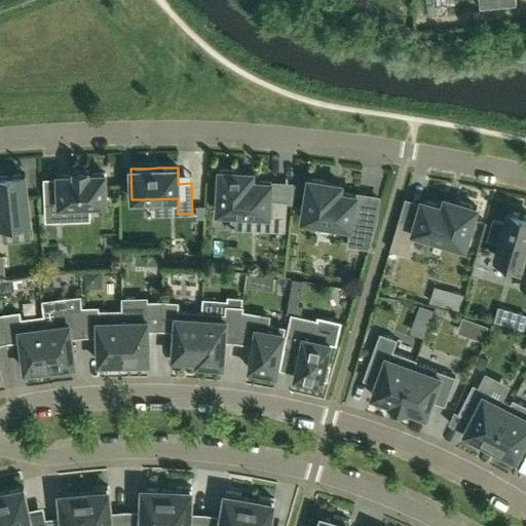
[(271,182),(253,180),(241,180),(242,172),(220,170),(217,212),(257,215),(256,229),(285,231),(287,200),(270,199),(271,182)]
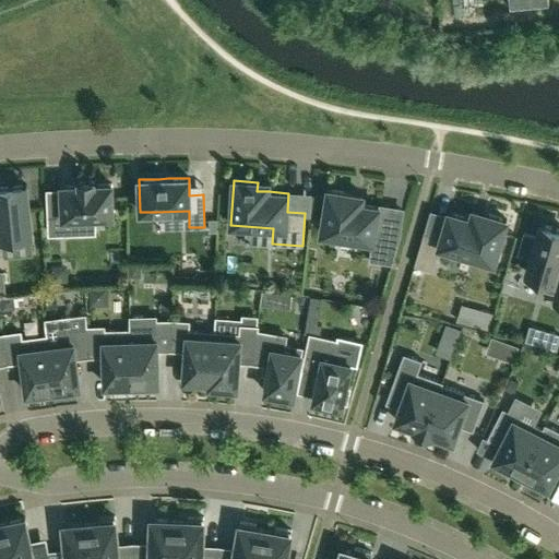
[(62,205),(48,206),(49,234),(74,233),(74,217),(114,216),(111,183),(94,185),(94,181),(80,181),(80,185),(61,186),(62,205)]
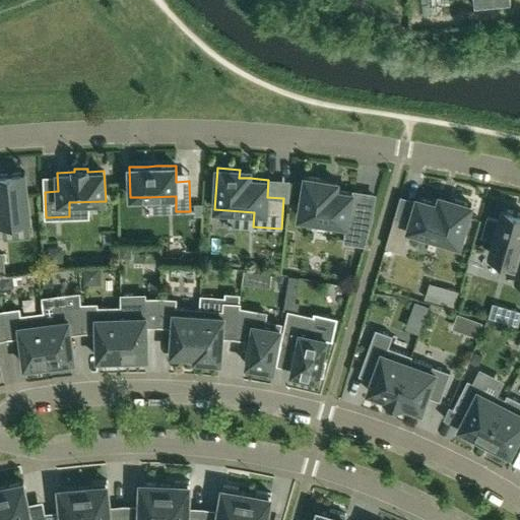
[(0,237),(3,237),(1,221),(29,218),(24,173),(0,175),(0,237)]
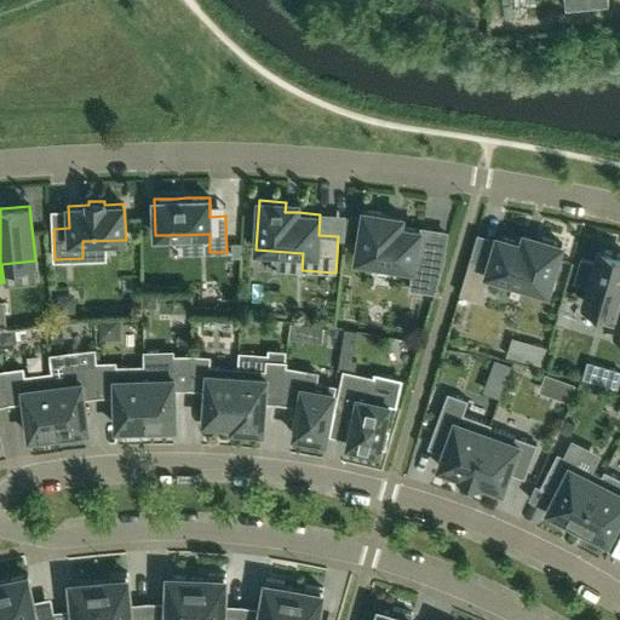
[(389,224),(390,214),(363,210),(356,259),(412,268),(409,290),(435,293),(446,257),(417,252),(420,229),(389,224)]
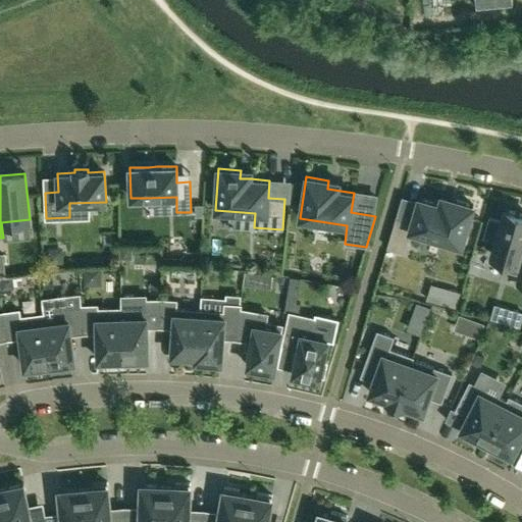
[(440,198),(438,204),(418,198),(418,201),(412,220),(397,215),(386,248),(404,253),(411,230),(461,246),(473,205),(452,199),(444,197),(441,196),(440,198)]
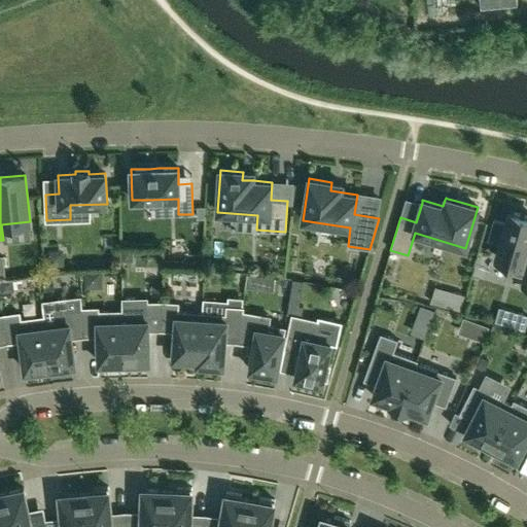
[(526,258),(524,258),(526,247),(526,216),(510,211),(505,223),(494,220),(489,239),(500,242),(496,257),(513,261),(510,272),(525,277),(522,286),(526,287),(526,258)]
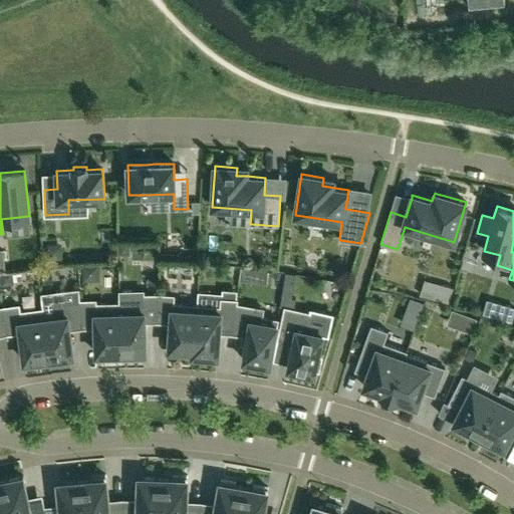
[(442,285),(438,300),(449,303),(454,288),(442,285)]
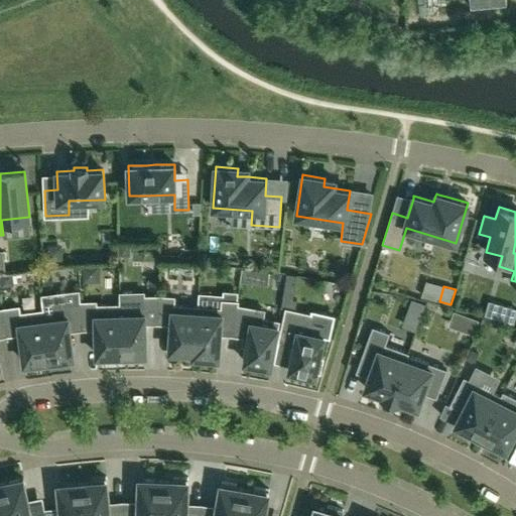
[(221,327),(234,328),(237,305),(238,301),(238,291),(223,290),(223,294),(199,293),(198,306),(195,356),(198,357),(197,361),(214,362),(214,358),(219,358),(221,327)]
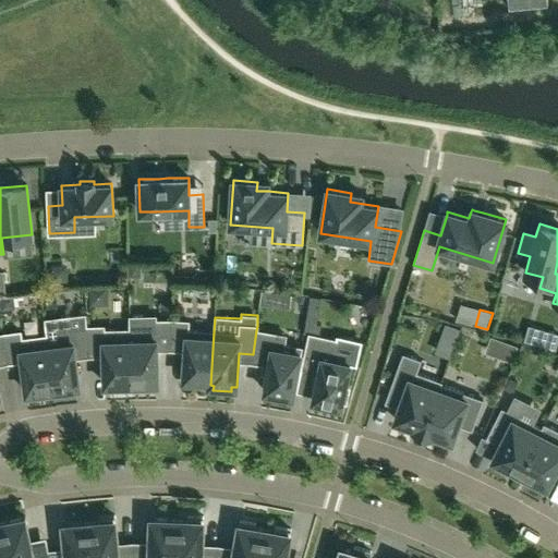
[(157,349),(171,349),(172,319),(156,319),(156,334),(131,335),(131,388),(153,387),(153,383),(158,383),(157,349)]
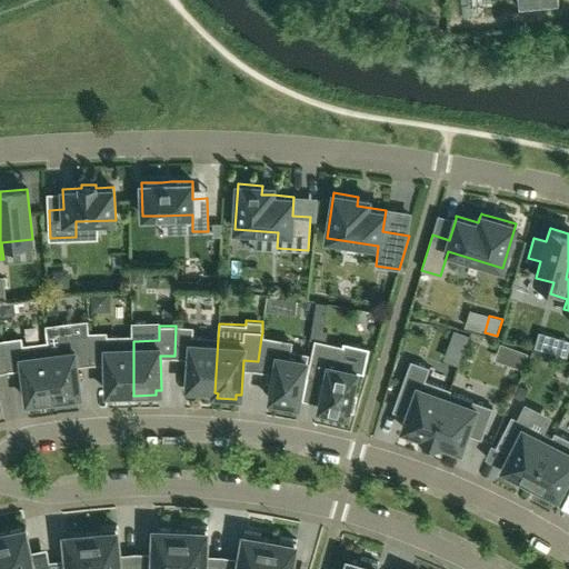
[(187,391),(215,392),(218,338),(191,337),(192,327),(176,326),(175,356),(189,357),(187,391)]
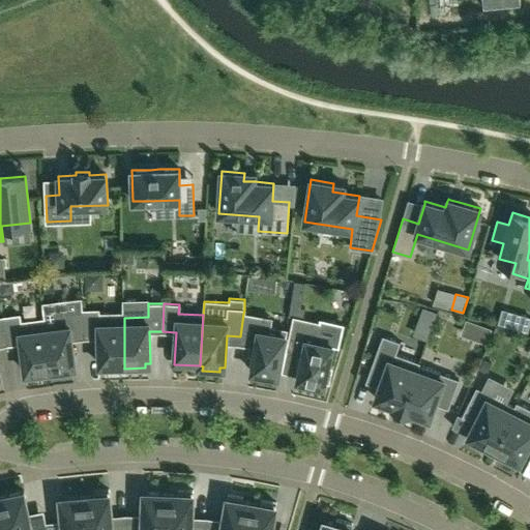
[(291,305),(289,316),(303,318),(305,307),(301,306),(291,305)]
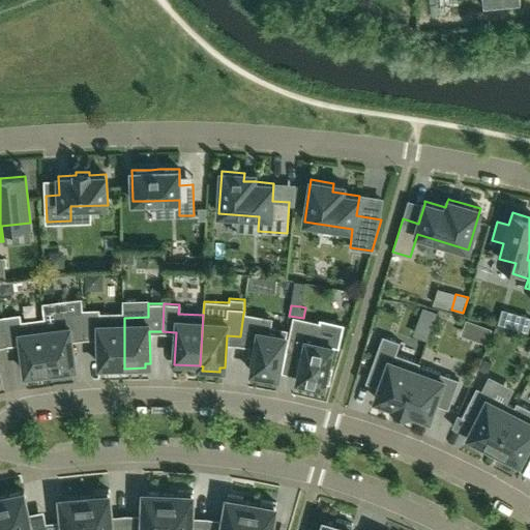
[(437,312),(423,307),(418,324),(431,328),(437,312)]
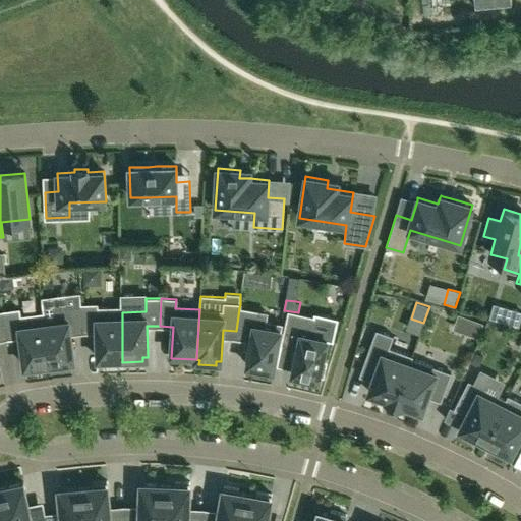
[(70,334),(83,332),(81,304),(57,307),(58,316),(45,317),(50,367),(70,365),(69,361),(74,360),(70,334)]
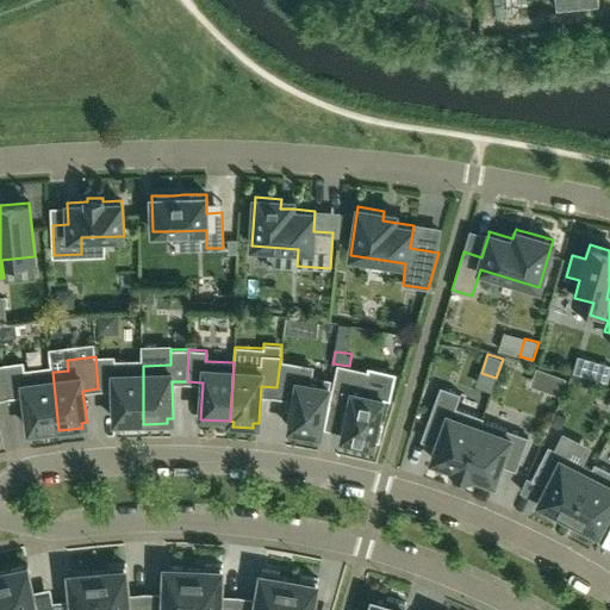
[(113,356),(95,356),(98,388),(113,388),(114,421),(119,419),(119,424),(143,424),(143,366),(143,360),(113,360),(113,356)]
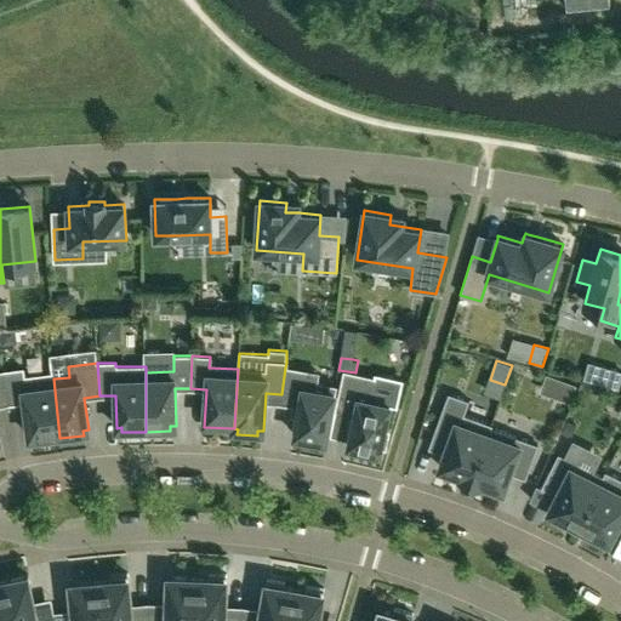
[(620,370),(607,366),(602,385),(619,389),(620,382),(620,370)]
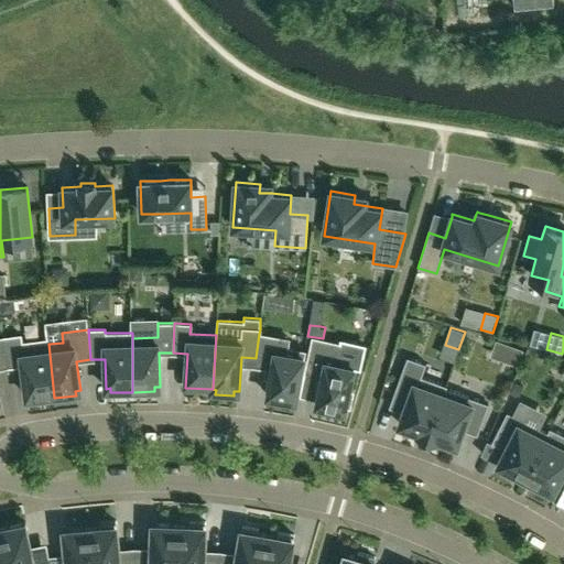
[(289,338),(259,334),(256,358),(256,362),(268,365),(266,377),(270,378),(268,394),(273,396),(272,400),(290,403),(291,399),(296,400),(304,350),(286,348),(289,338)]
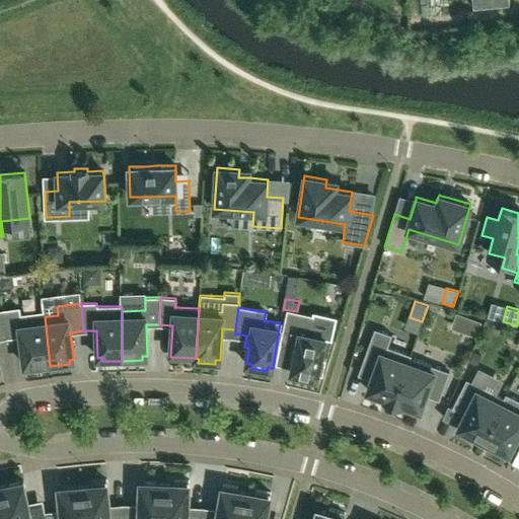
[(19,308),(3,310),(8,337),(21,336),(24,365),(29,365),(29,369),(50,366),(45,316),(44,312),(19,315),(19,308)]
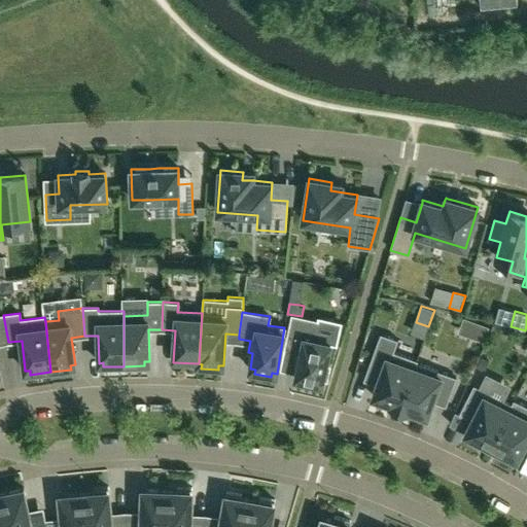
[(0,376),(1,376),(0,372),(0,343),(8,342),(3,315),(0,315),(0,376)]
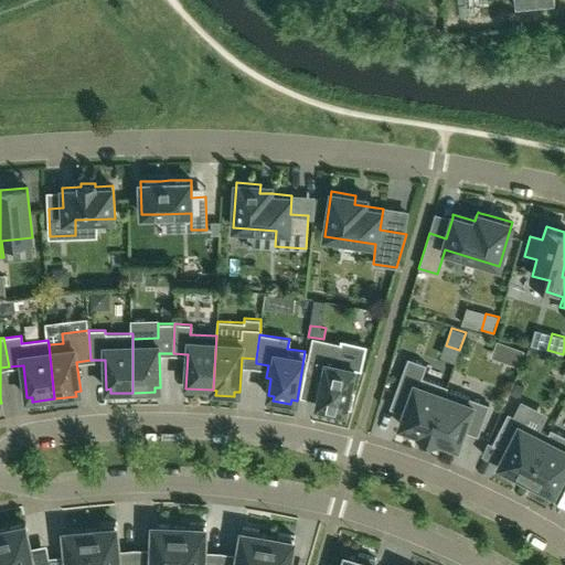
[(313,338),(306,372),(318,374),(316,386),(320,387),(317,405),(322,406),(321,411),(339,414),(340,409),(345,411),(347,406),(350,407),(353,393),(350,392),(355,362),(339,359),(341,344),(313,338)]
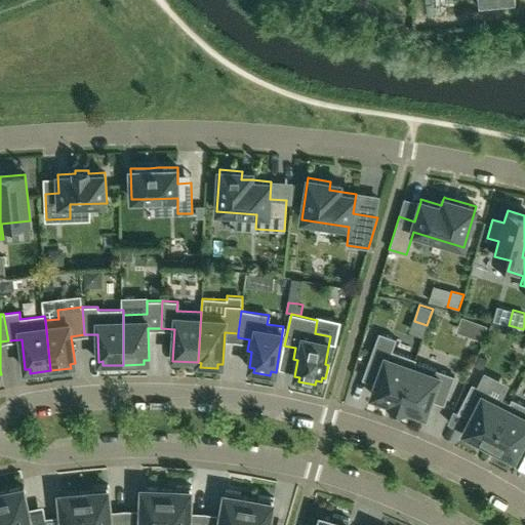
[(481,340),(486,325),(474,321),(469,335),(481,340)]
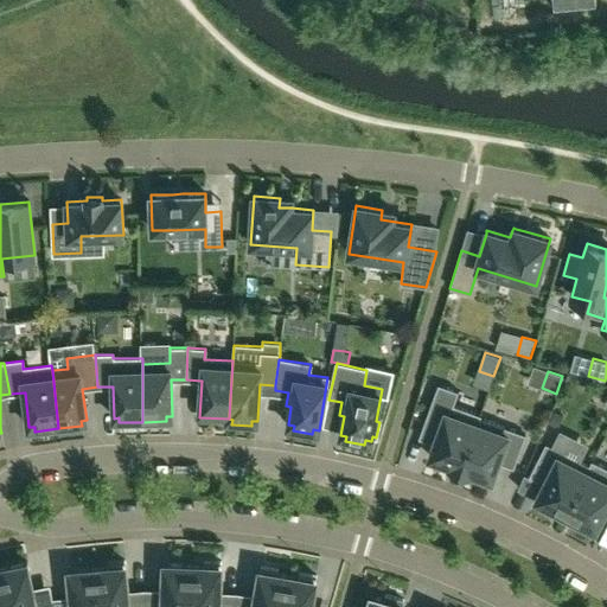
[(429,457),(449,464),(451,464),(449,465),(460,468),(479,417),(480,417),(480,415),(453,404),(458,391),(439,384),(419,438),(434,443),(429,457)]
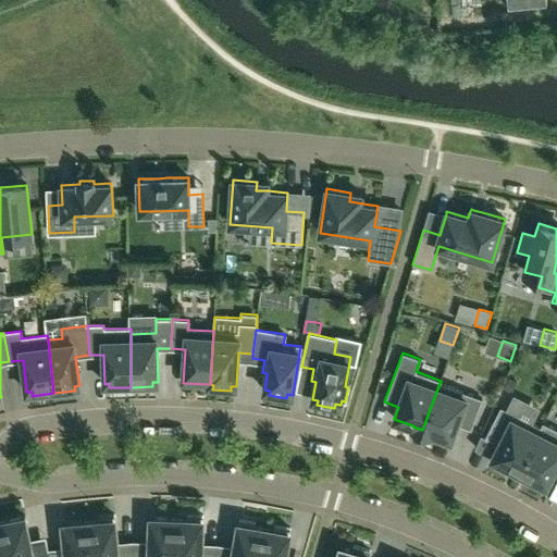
[(452,440),(457,423),(471,429),(482,398),(441,383),(440,383),(422,430),(432,433),(433,433),(452,440)]
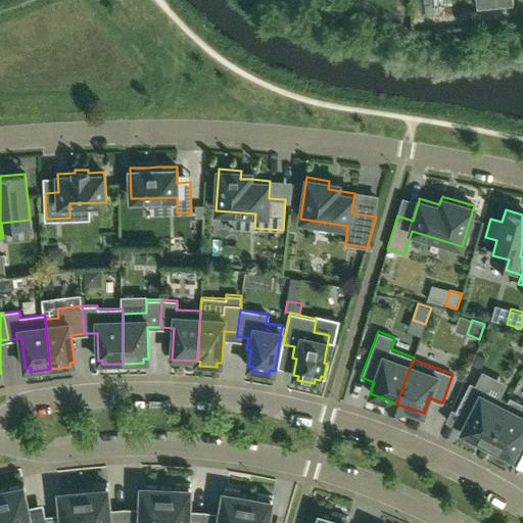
[(478,439),(479,439),(486,443),(509,401),(508,401),(470,382),(456,410),(469,417),(462,429),(478,438),(478,439)]
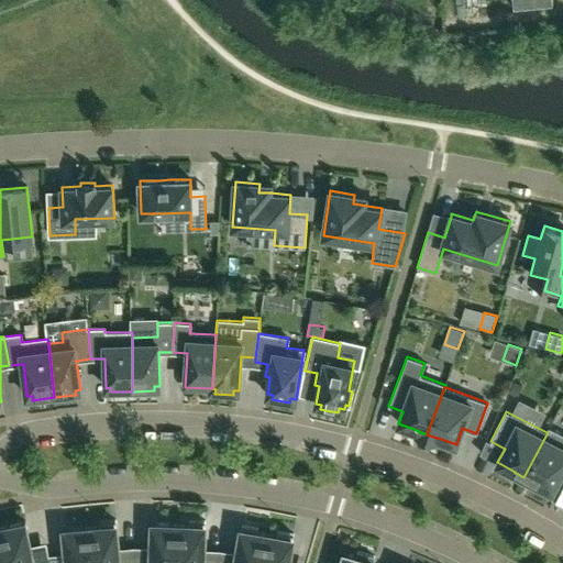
[(562,433),(549,427),(547,432),(548,432),(523,477),(532,482),(533,483),(534,482),(552,490),(559,476),(562,478),(562,433)]
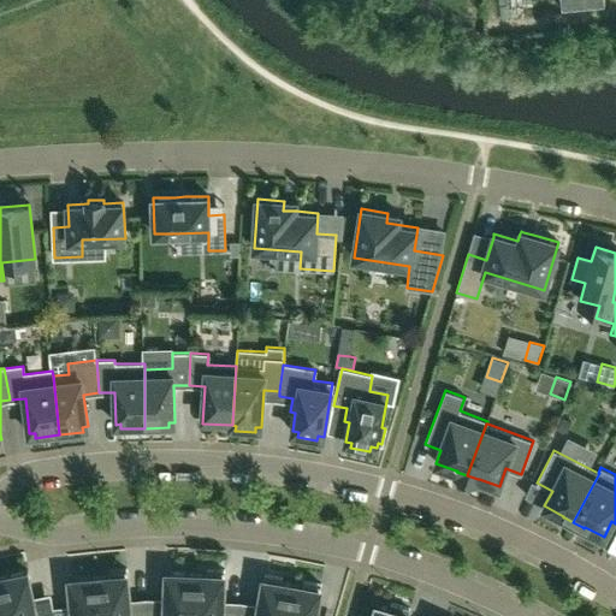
[(148,615),(148,608),(130,609),(126,569),(108,570),(110,575),(99,576),(102,615),(148,615)]
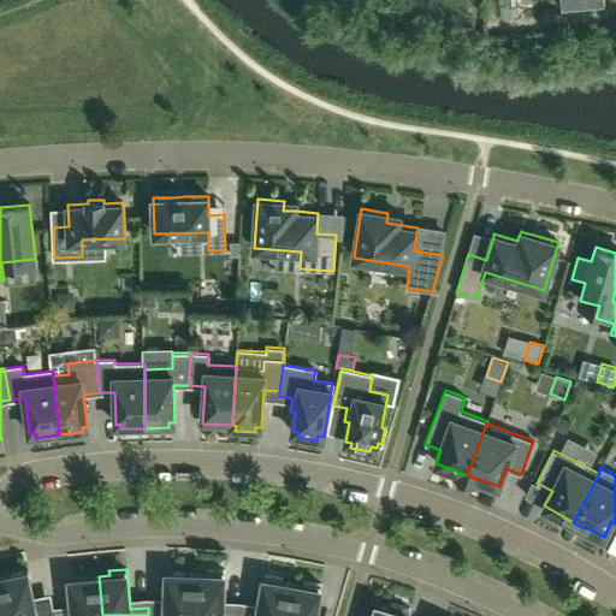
[(240,615),(241,611),(223,610),(224,570),(207,569),(206,574),(195,573),(194,615),(240,615)]
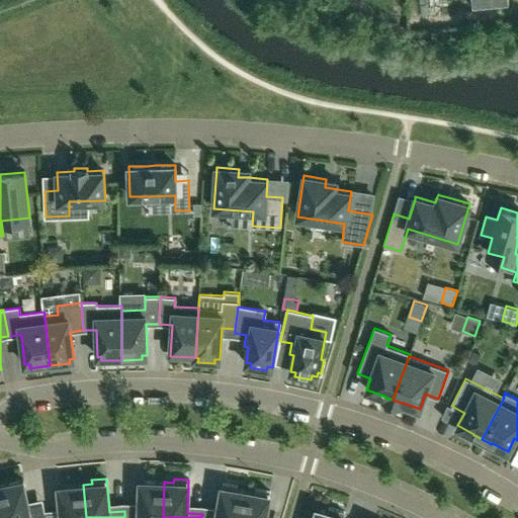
[(30,517),(23,481),(0,485),(0,486),(6,517),(30,517)]
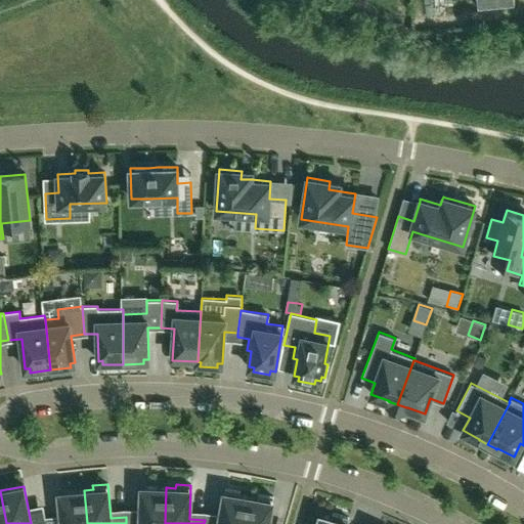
[(165,523),(166,487),(142,487),(141,517),(126,517),(126,523),(165,523)]
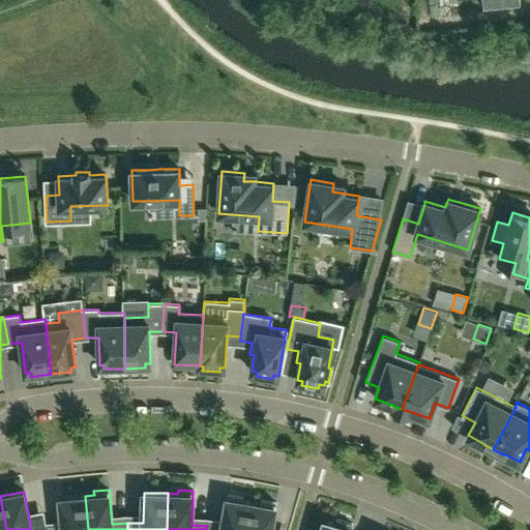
[(222,528),(207,526),(206,529),(246,529),(252,502),(242,500),(243,497),(228,494),(222,528)]
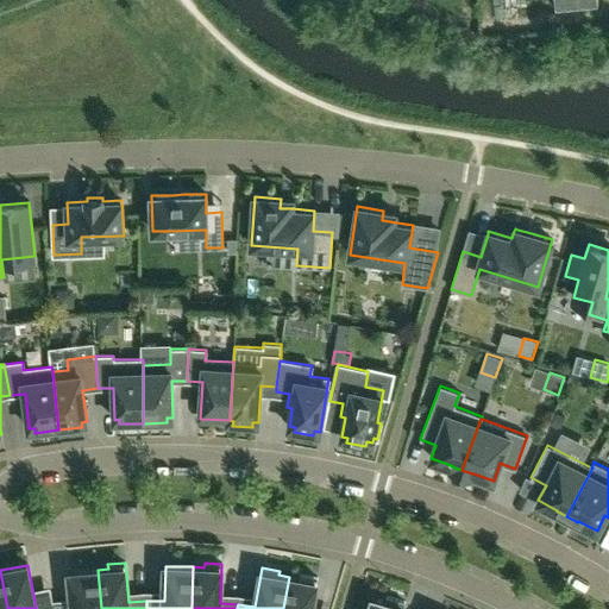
[(101,608),(98,570),(69,572),(73,608),(61,608),(101,608)]
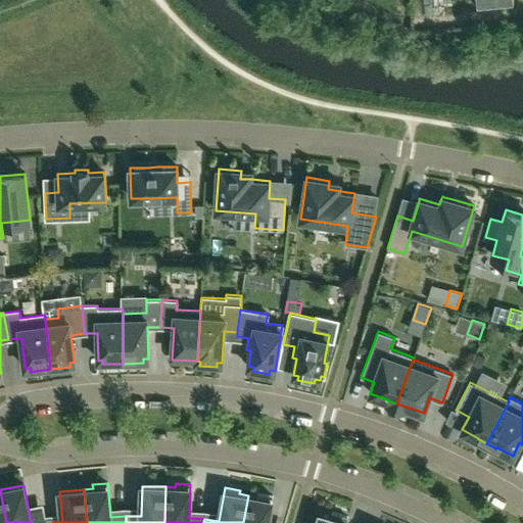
[(257,496),(248,495),(243,522),(268,522),(273,495),(257,493),(257,496)]
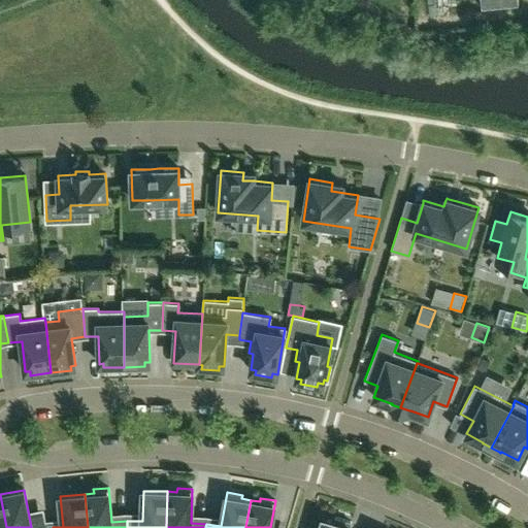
[(349,527),(351,522),(335,517),(334,522),(323,519),(320,527),(349,527)]
